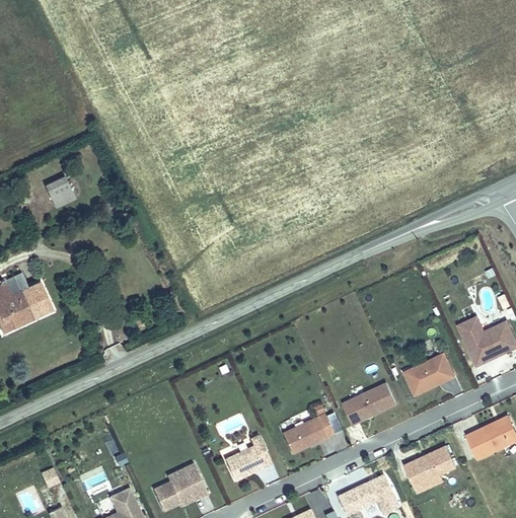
[(68,183),(72,181),(68,171),(63,174),(68,183)]
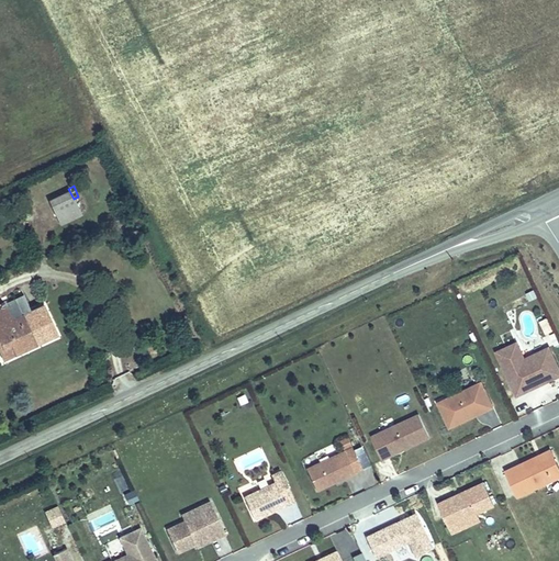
[(53,195),(57,205),(74,199),(68,189),(53,195)]
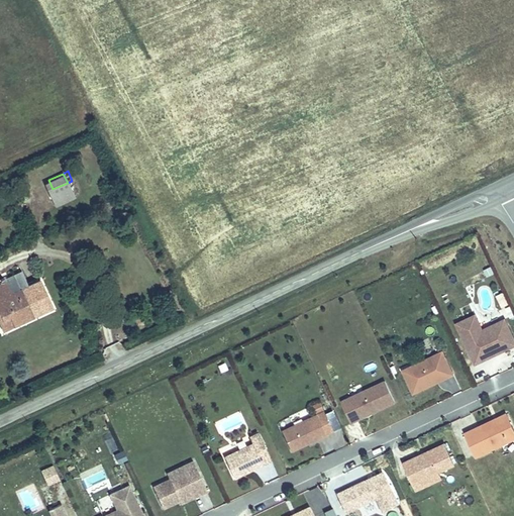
[(68,183),(73,193),(77,192),(72,181),(68,183)]
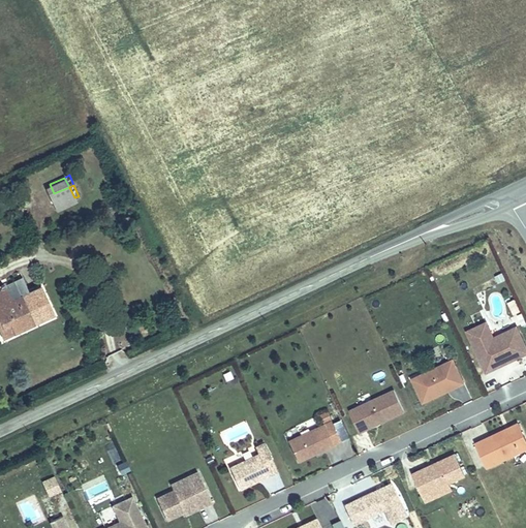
[(59,205),(74,197),(69,187),(54,193),(59,205)]
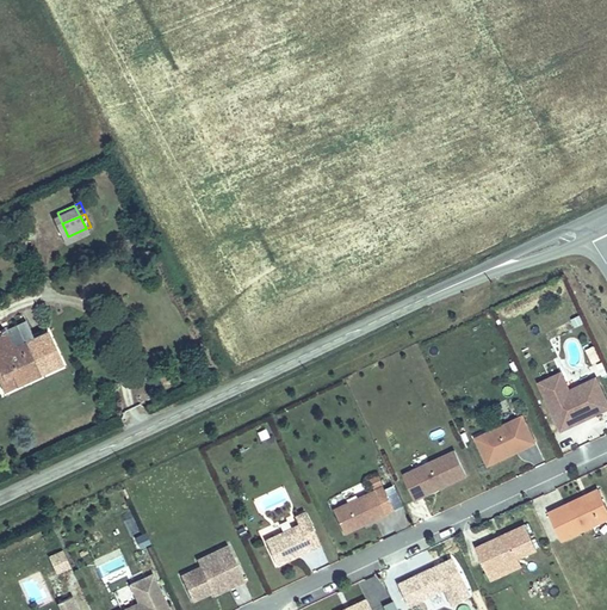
[(0,325),(0,350),(4,349),(8,361),(1,364),(8,377),(67,347),(53,316),(16,334),(10,321),(0,325)]
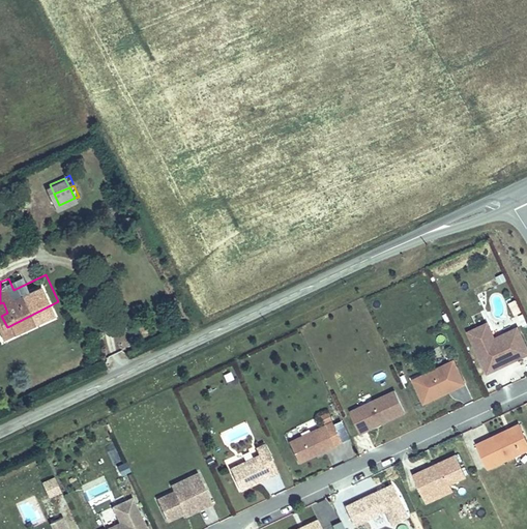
[(521,333),(504,341),(494,338),(487,322),(468,331),(488,373),(526,353),(526,345),(521,333)]
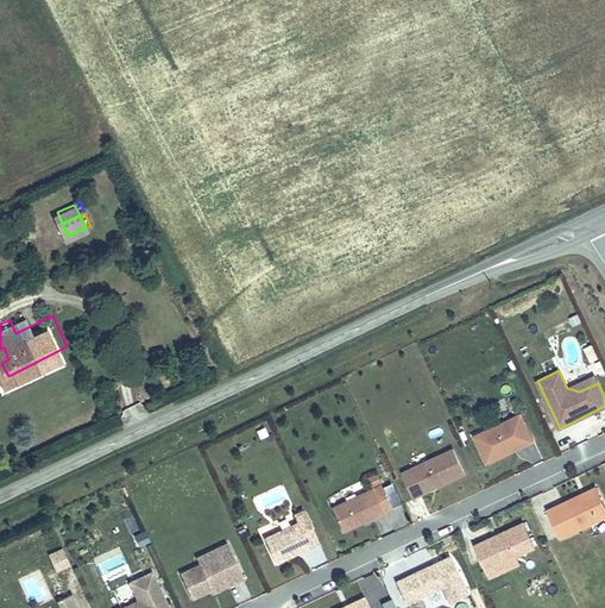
[(594,376),(567,388),(579,392),(598,383),(594,376)]
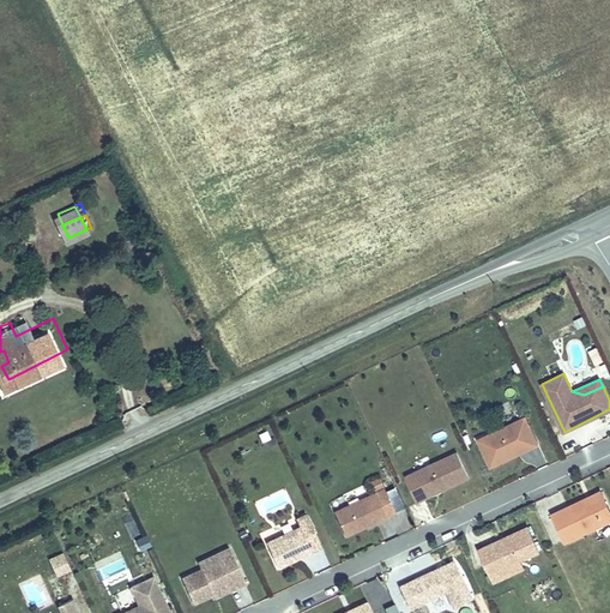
[(478,439),(488,461),(536,438),(525,416),(478,439)]
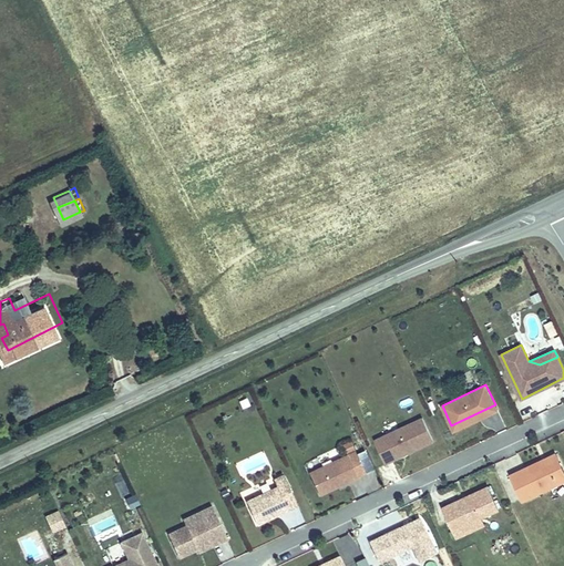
[(243,409),(252,408),(250,399),(242,399),(243,409)]
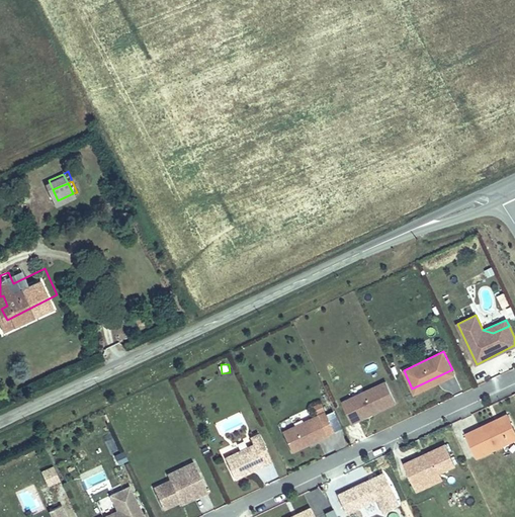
[(452,369),(412,389),(414,393),(454,374),(452,369)]
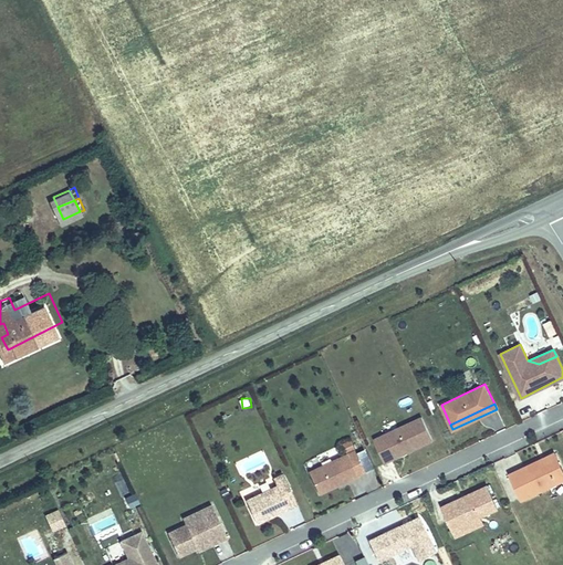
[(421,417),(373,439),(384,462),(398,456),(398,450),(404,448),(405,452),(431,439),(421,417)]
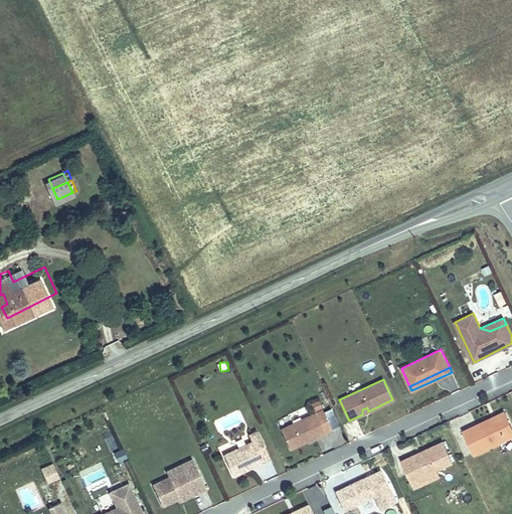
[(321,409),(314,412),(323,433),(330,429),(321,409)]
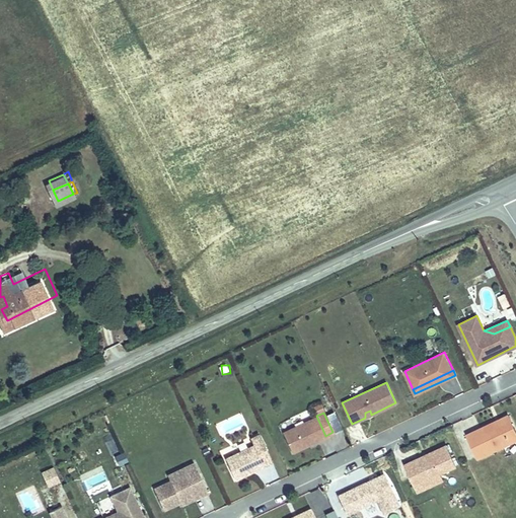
[(467,434),(478,457),(515,439),(515,429),(509,415),(467,434)]
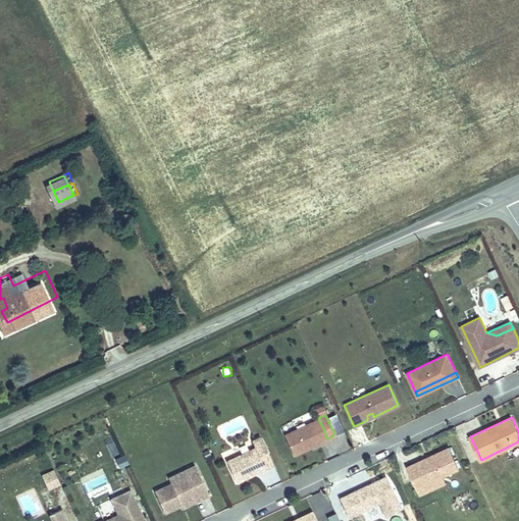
[(283,434),(293,454),(327,438),(318,418),(283,434)]
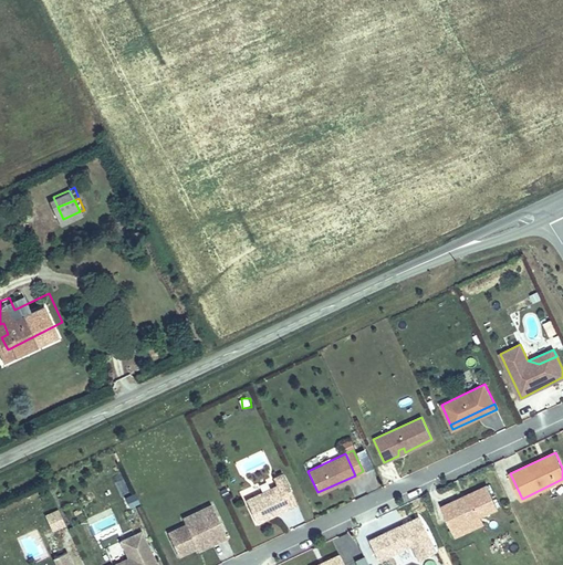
[(124,498),(134,493),(126,474),(116,478),(124,498)]
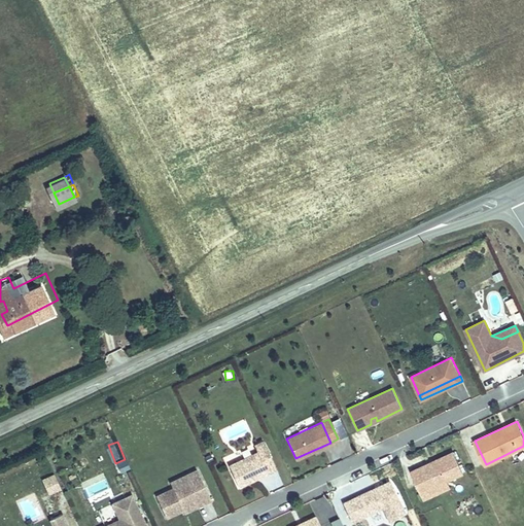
[(228,465),(237,486),(267,472),(256,452),(228,465)]
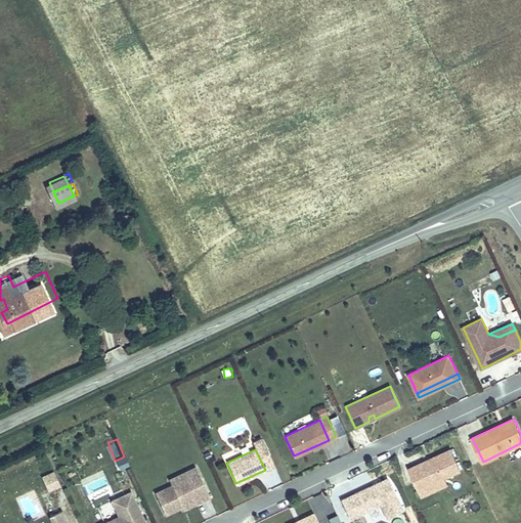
[(426,460),(408,468),(418,489),(443,478),(460,471),(449,449),(430,458),(431,460),(426,462),(426,460)]
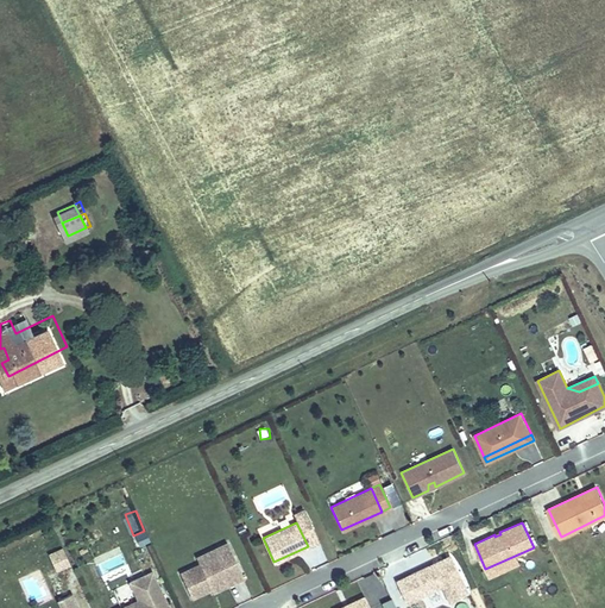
[(138,537),(143,547),(153,544),(149,532),(138,537)]
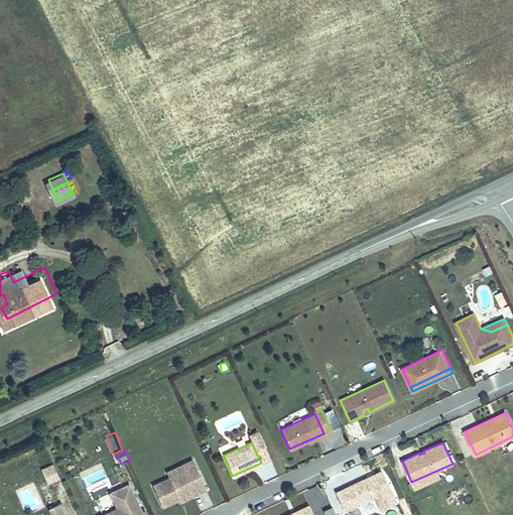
[(189,497),(204,490),(190,461),(182,465),(184,471),(166,479),(150,486),(159,507),(176,499),(187,494),(189,497)]
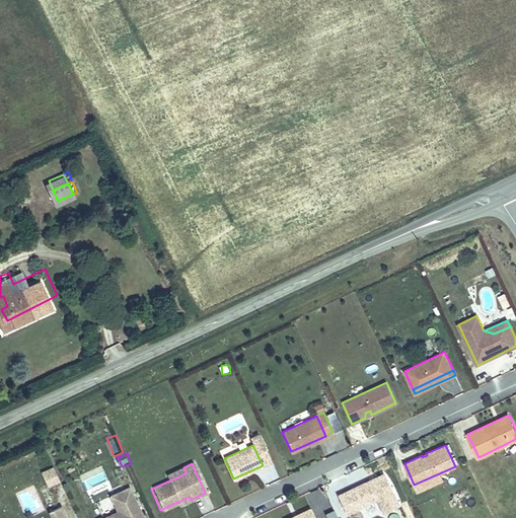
[(49,489),(62,484),(56,467),(43,472),(49,489)]
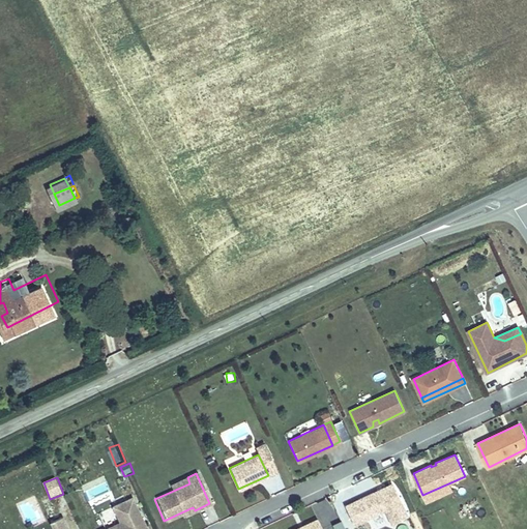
[(168,486),(171,492),(189,483),(187,477),(168,486)]
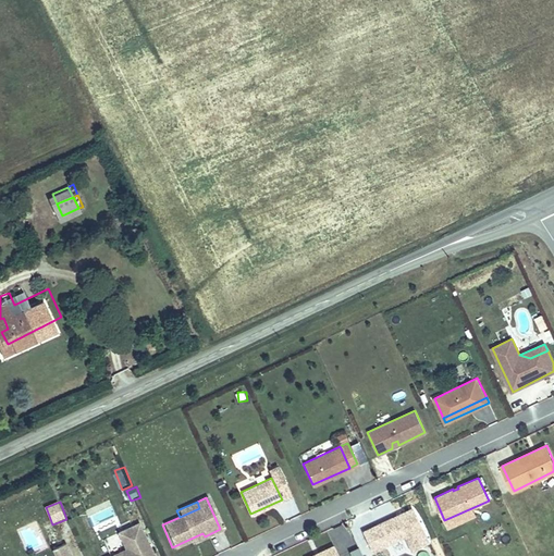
[(362,531),(372,551),(403,535),(410,550),(427,542),(410,508),(362,531)]
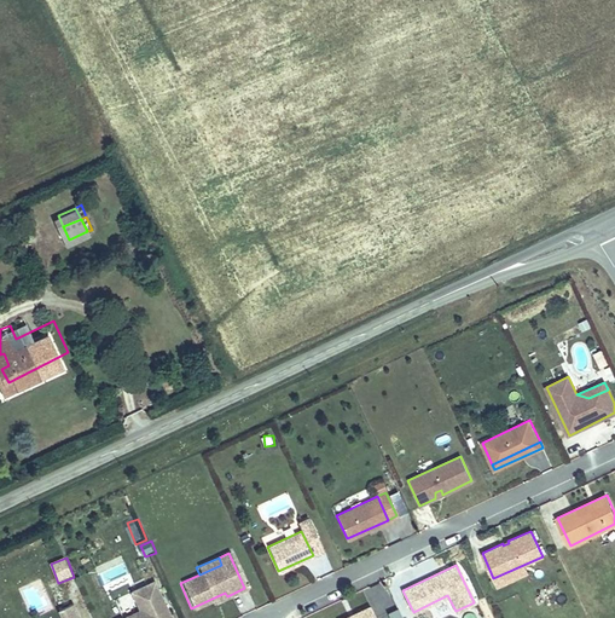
[(523,565),(493,578),(497,587),(527,572),(523,565)]
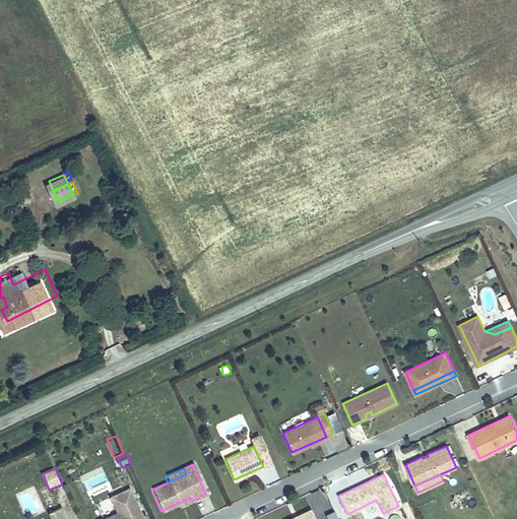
[(141,518),(127,489),(108,498),(115,513),(102,518),(141,518)]
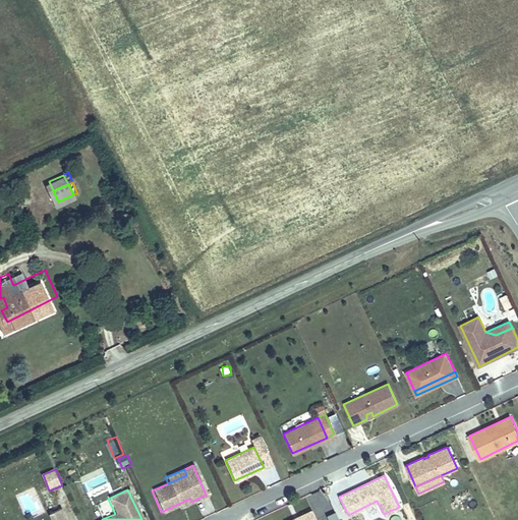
[(178,504),(179,507),(191,502),(189,499),(178,504)]
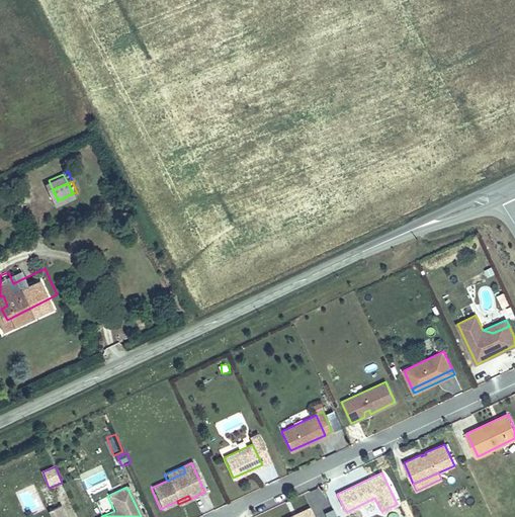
[(66,516),(61,503),(50,508),(54,516),(66,516)]
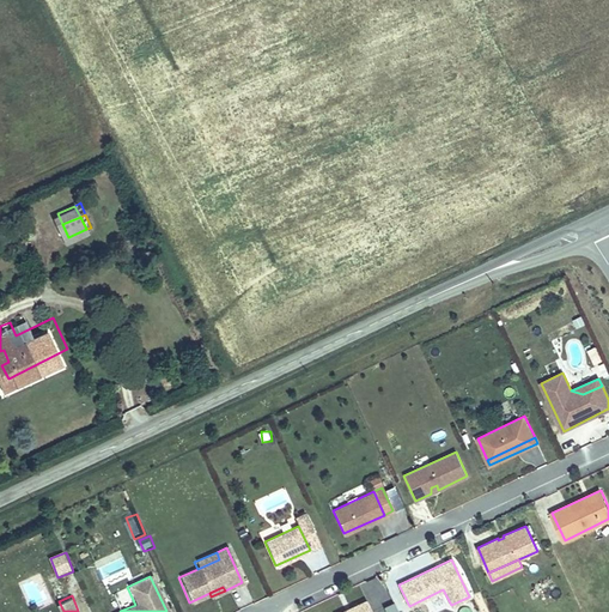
[(370,611),(365,600),(348,609),(349,611),(370,611)]
